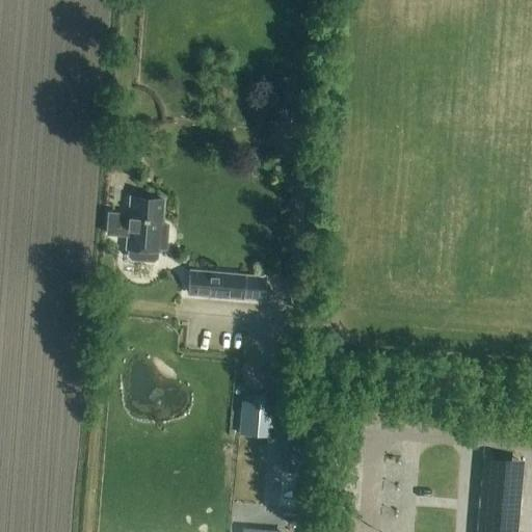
[(256,170),(258,153),(244,151),(242,168),(256,170)]
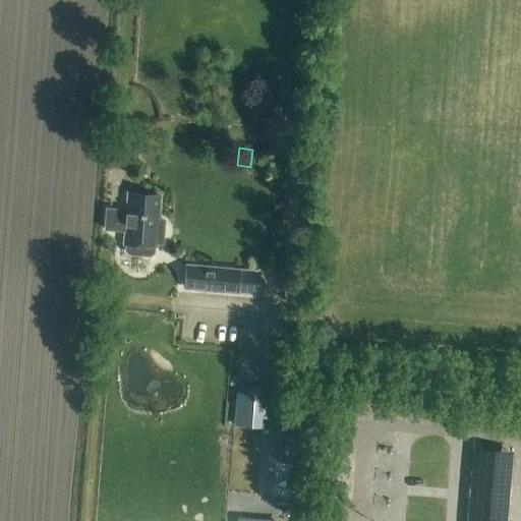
[(124,231),(124,242),(124,251),(127,255),(150,257),(154,254),(155,245),(156,245),(157,244),(158,221),(160,197),(127,194),(126,211),(106,209),(104,229),(124,231)]
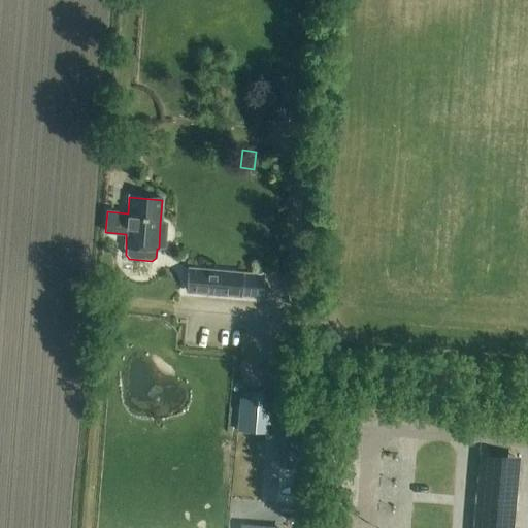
[(168,224),(160,224),(159,248),(167,248),(168,224)]
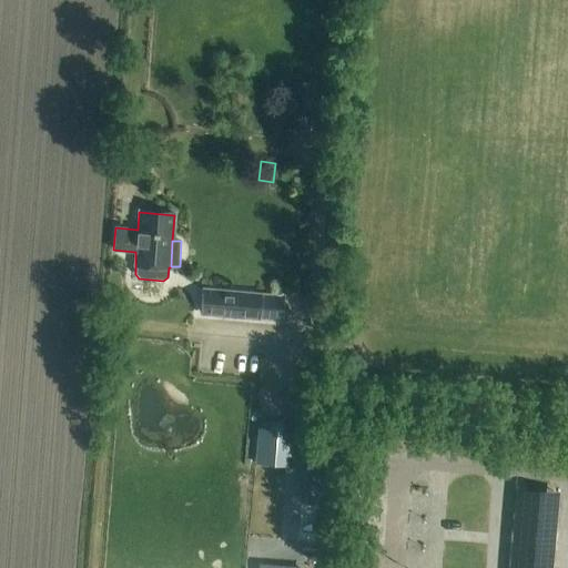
[(200,313),(281,321),(283,297),(202,290),(200,313)]
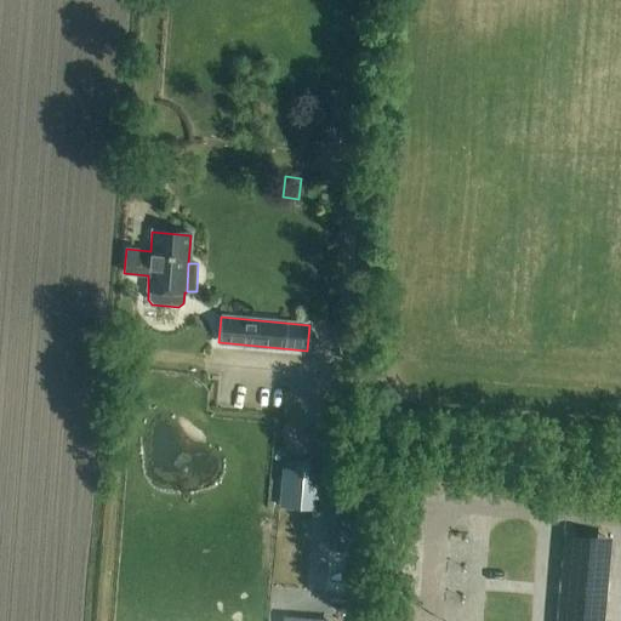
[(323,472),(283,468),(279,507),(320,511),(323,472)]
